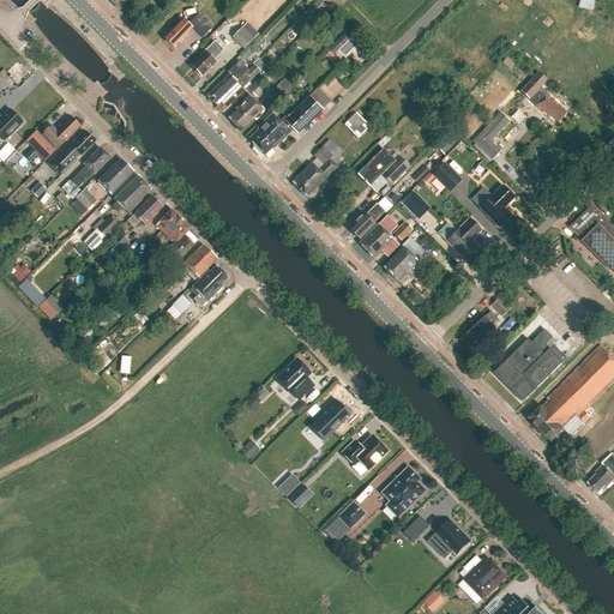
[(109,0),(120,11),(130,0),(109,0)]
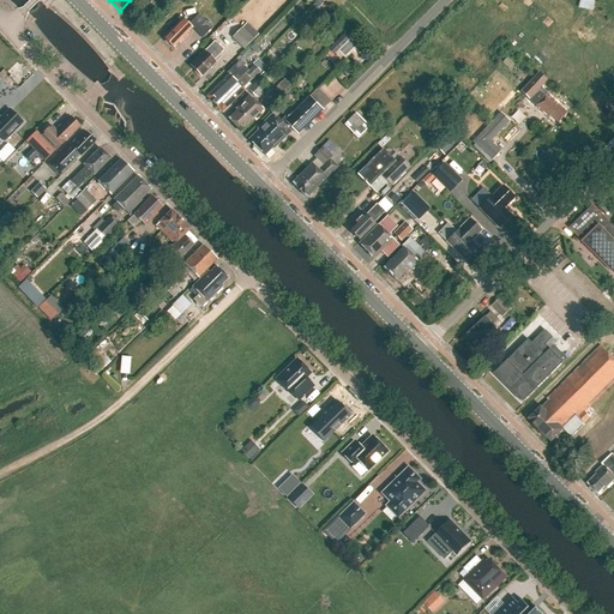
[(593,11),(595,1),(589,0),(581,0),(579,8),(593,11)]
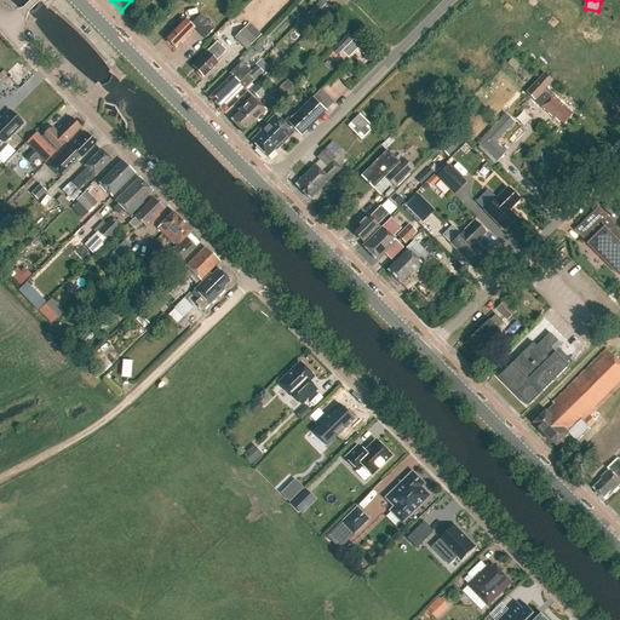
[(185,18),(176,28),(166,39),(167,40),(167,42),(170,45),(171,45),(174,49),(181,42),(183,44),(190,36),(189,35),(195,29),(205,39),(214,28),(201,15),(191,24),(185,18)]
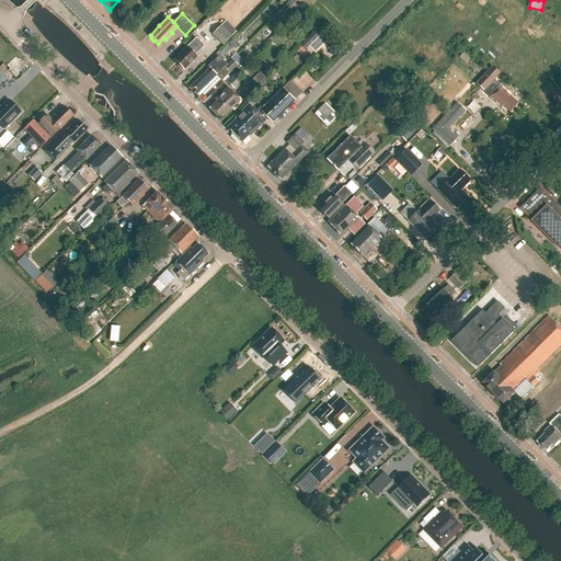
[(224,45),(232,36),(221,25),(213,35),(224,45)]
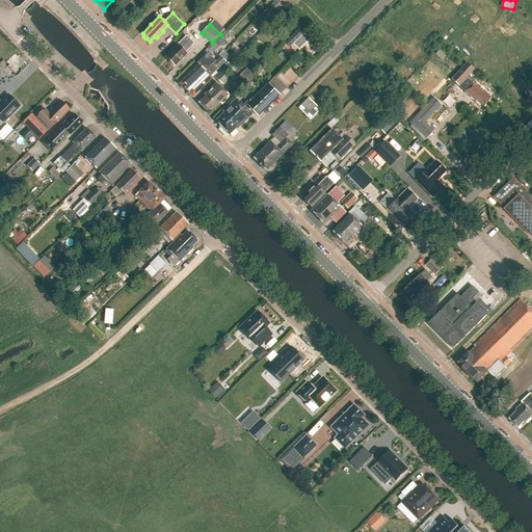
[(303,25),(285,44),(289,48),(308,30),(303,25)]
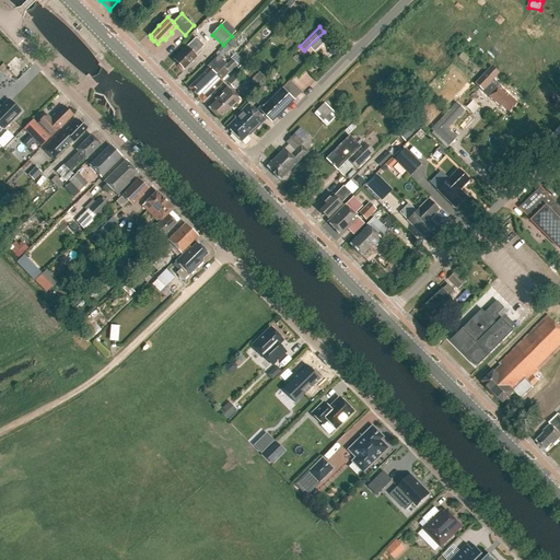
[(184,70),(197,57),(196,55),(205,46),(197,38),(188,47),(186,45),(182,50),(183,51),(174,59),(184,70)]
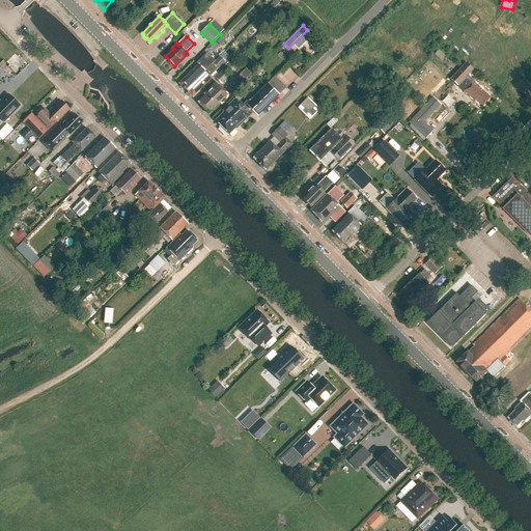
[(322,53),(323,44),(312,43),(312,52),(322,53)]
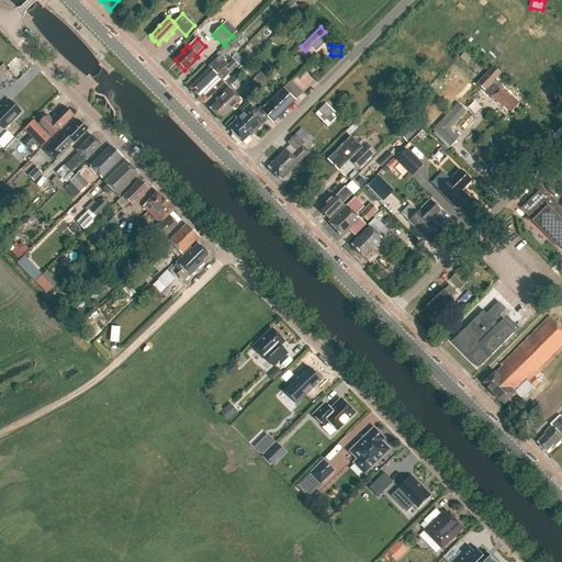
[(203,91),(198,97),(204,102),(224,82),(226,85),(228,82),(232,79),(228,76),(238,66),(233,59),(221,71),(217,76),(218,77),(206,88),(205,87),(202,89),(203,91)]
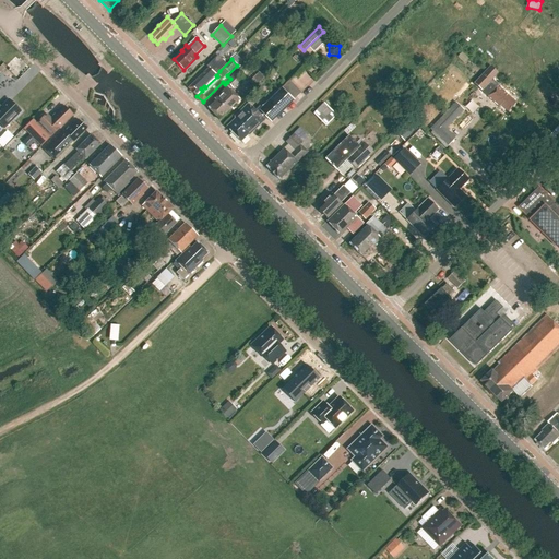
[(216,75),(219,71),(213,66),(210,68),(189,87),(197,96),(202,91),(201,88),(204,86),(205,87),(217,76),(216,75)]
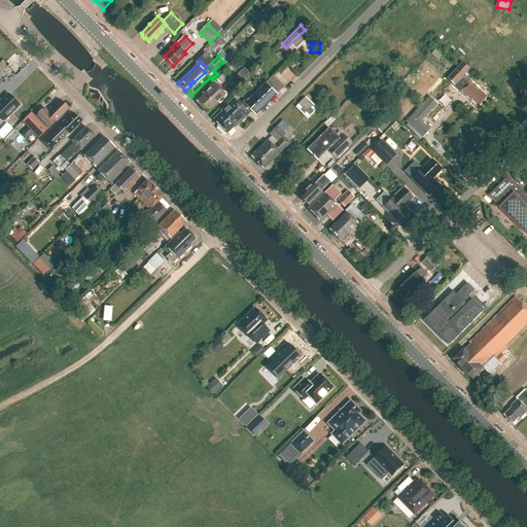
[(462,63),(447,79),(454,85),(457,83),(460,80),(469,69),(462,63)]
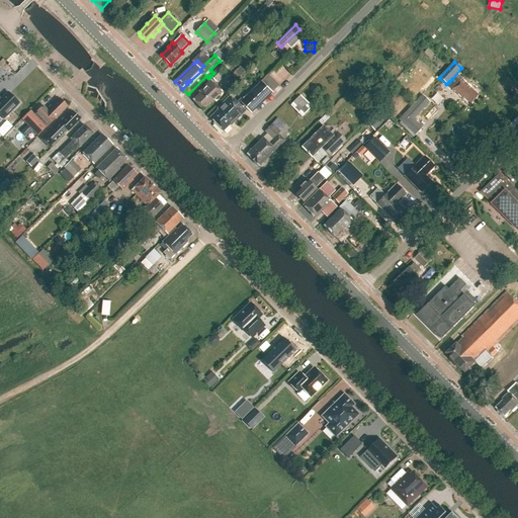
[(217,82),(226,73),(220,67),(213,73),(210,76),(217,82)]
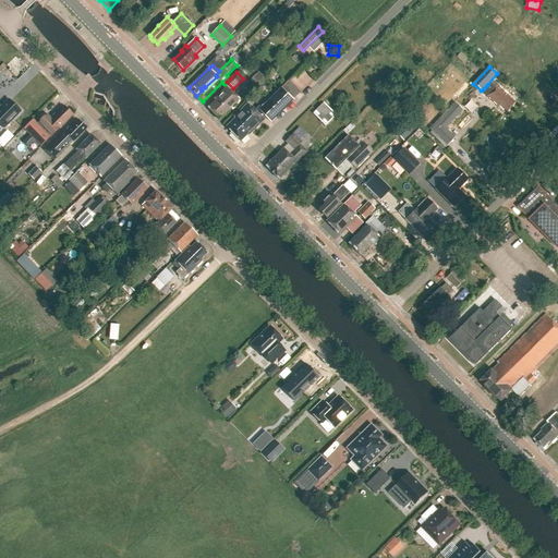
[(289,81),(258,110),(256,112),(247,104),(234,117),(235,118),(227,126),(241,141),(247,133),(249,135),(266,118),(271,123),(294,100),(293,99),(301,92),(289,81)]
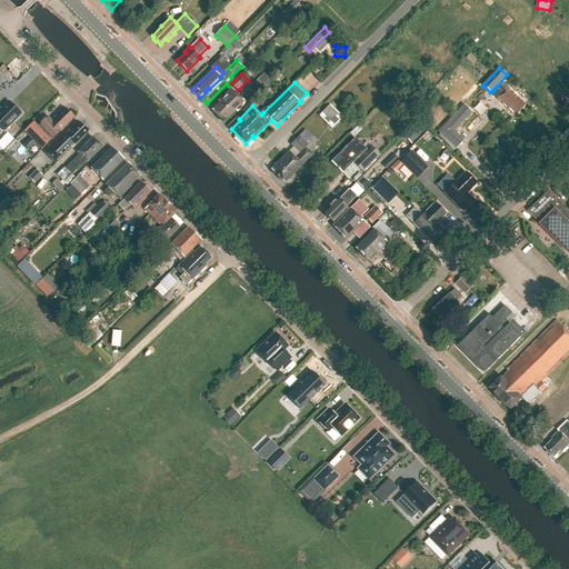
[(497,87),(493,90),(499,96),(497,98),(508,109),(510,107),(517,115),(526,106),(507,88),(502,92),(497,87)]
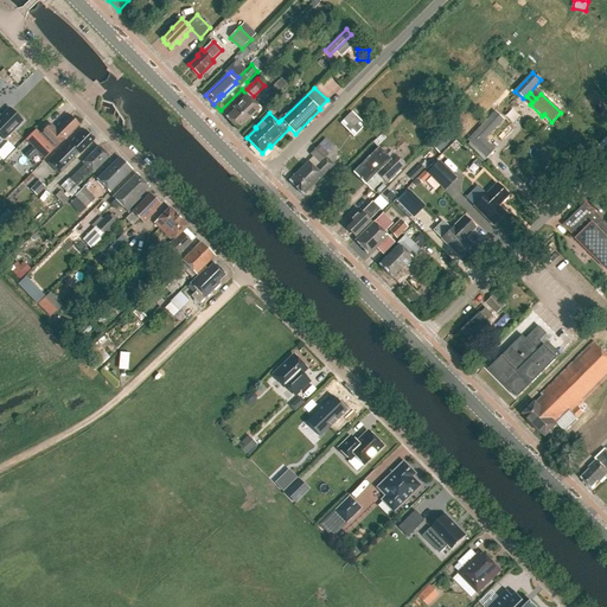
[(238,129),(260,108),(247,94),(232,107),(235,109),(227,117),(238,129)]
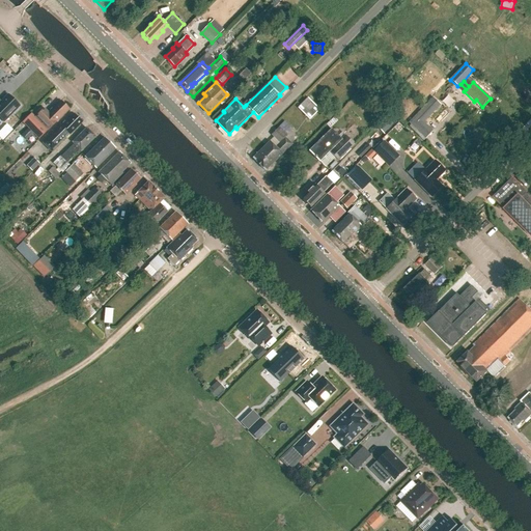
[(0,118),(3,122),(20,107),(8,95),(1,102),(0,103),(0,118)]
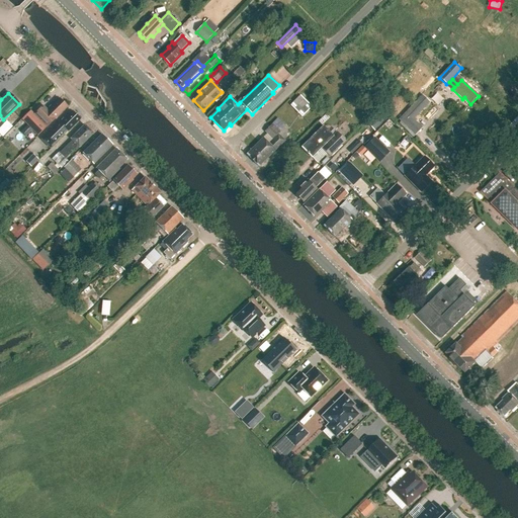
[(301,116),(312,107),(300,96),(290,105),(301,116)]
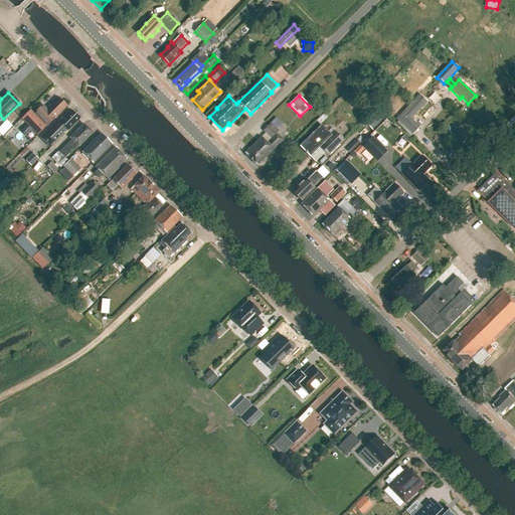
[(55,119),(66,107),(63,103),(63,102),(61,100),(59,100),(58,99),(51,106),(50,106),(48,108),(48,110),(47,111),(45,112),(41,108),(43,107),(43,106),(35,113),(37,115),(36,115),(31,110),(22,119),(27,125),(32,130),(38,135),(55,118),(55,119)]
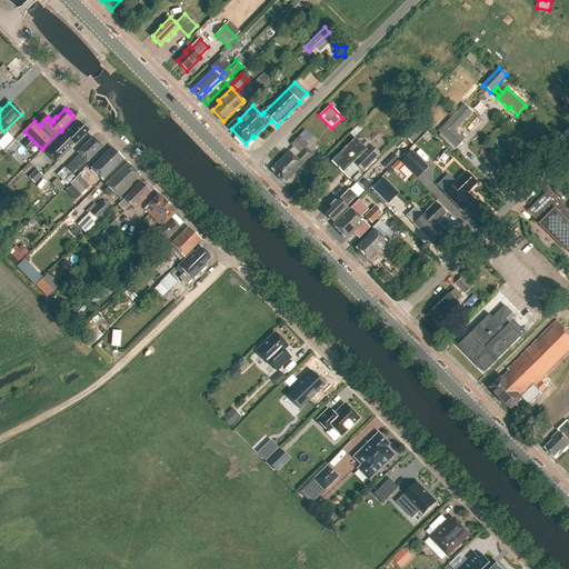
[(541,122),(545,119),(538,113),(535,116),(541,122)]
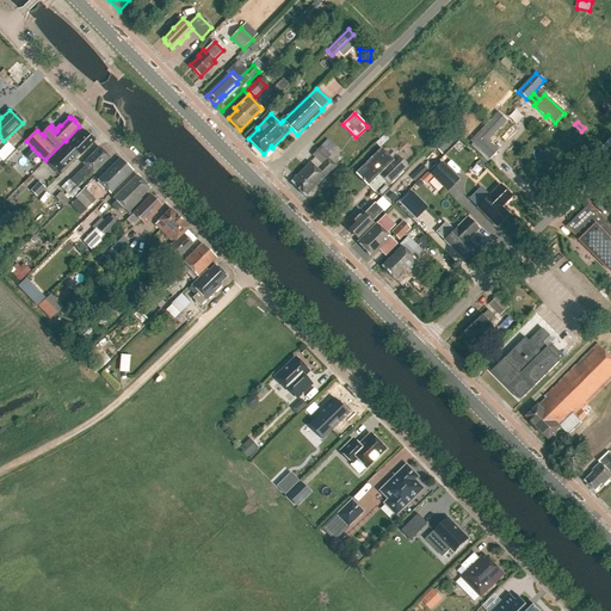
[(72,143),(71,146),(69,144),(49,165),(60,176),(80,154),(94,141),(90,137),(90,135),(87,133),(86,133),(85,131),(76,140),(74,140),(73,142),(72,143)]
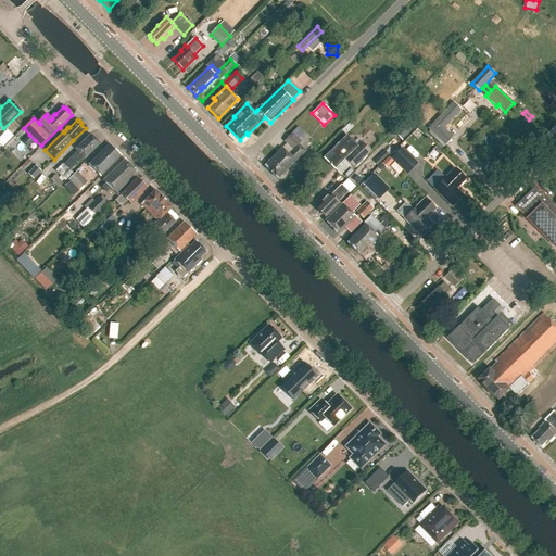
[(436,122),(428,128),(432,133),(445,146),(453,138),(440,125),(436,121),(436,122)]
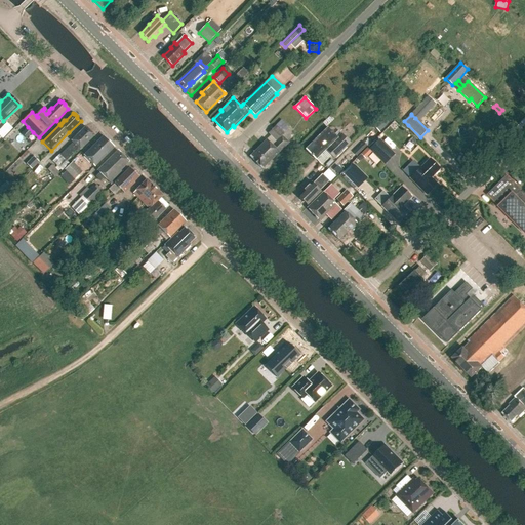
[(373,126),(379,133),(391,121),(385,115),(373,126)]
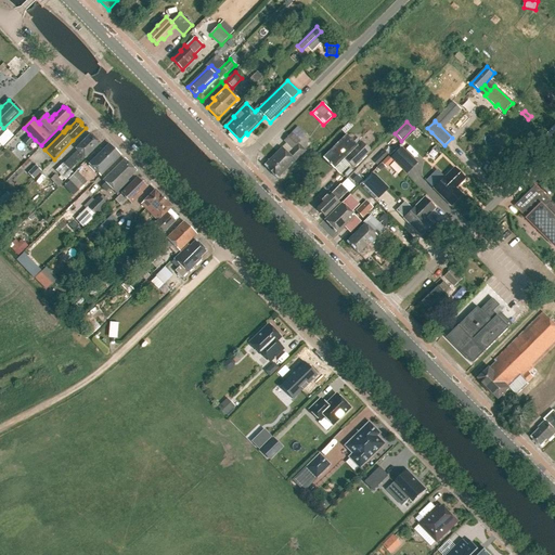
[(279,179),(306,151),(298,143),(306,136),(297,127),(283,141),(286,144),(265,166),(279,179)]
